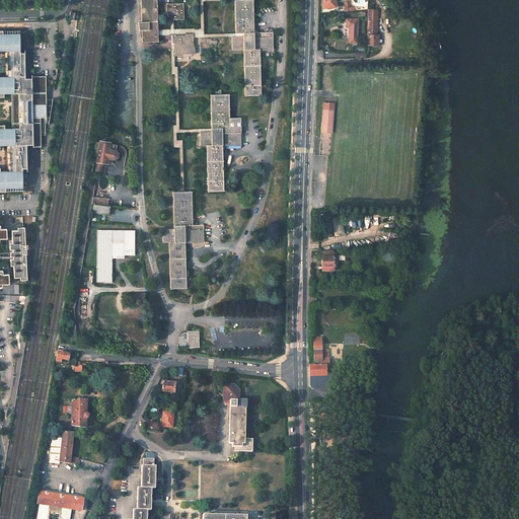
[(142,38),(142,42),(157,42),(157,35),(157,29),(156,0),(141,0),(142,22),(138,22),(139,30),(142,29),(142,38)]
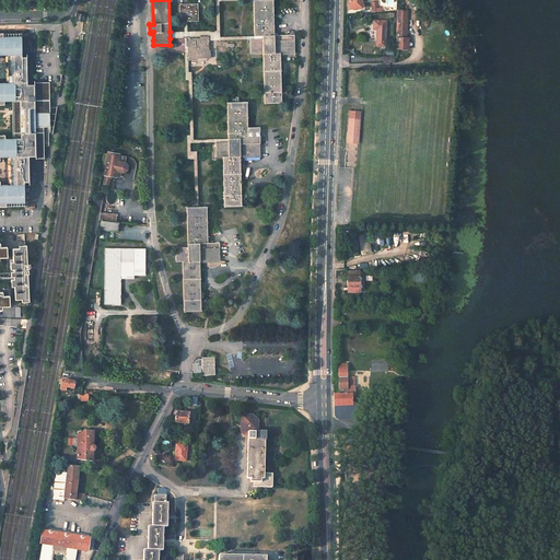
[(263,53),(265,104),(281,103),(281,94),(281,92),(280,54),(294,54),(294,35),(273,35),(272,0),(253,0),(254,36),(263,36),(263,39),(251,39),(251,53),(263,53)]
